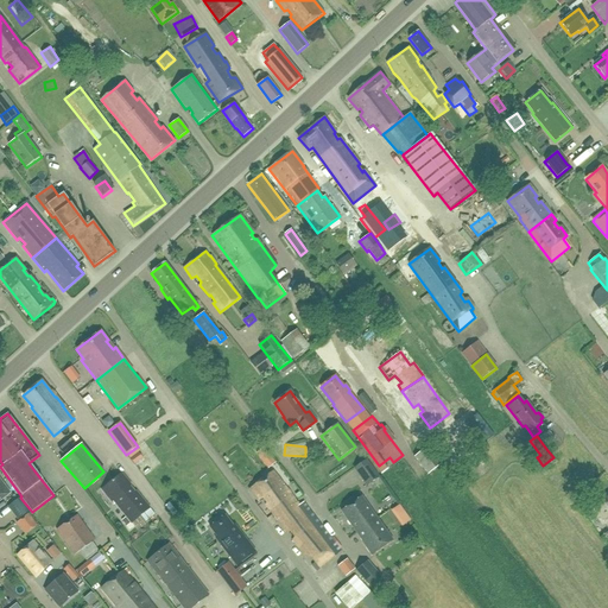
[(263,449),(254,456),(266,472),(274,464),(263,449)]
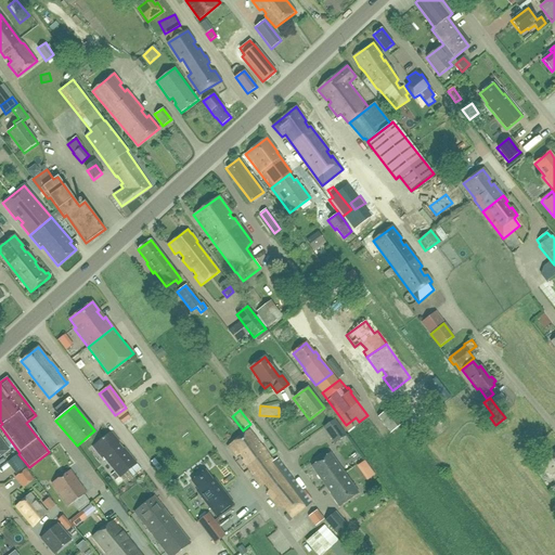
[(388,436),(397,430),(386,413),(377,418),(388,436)]
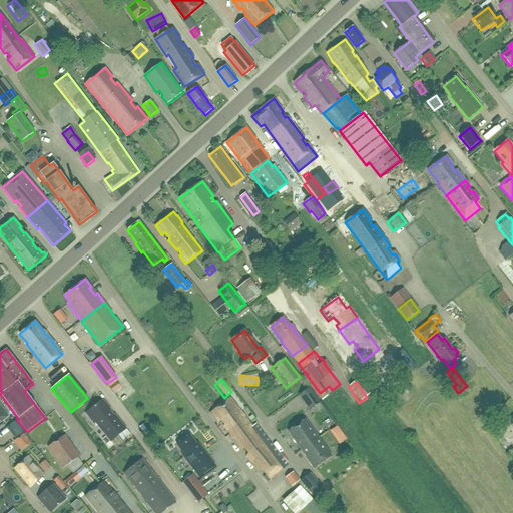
[(126,386),(120,388),(123,397),(129,394),(126,386)]
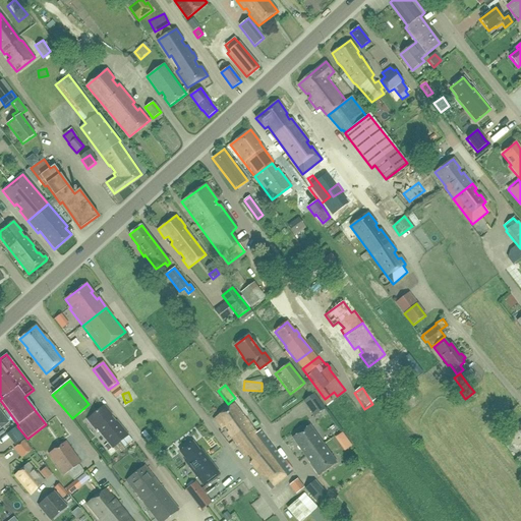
[(314,416),(324,409),(313,395),(303,402),(314,416)]
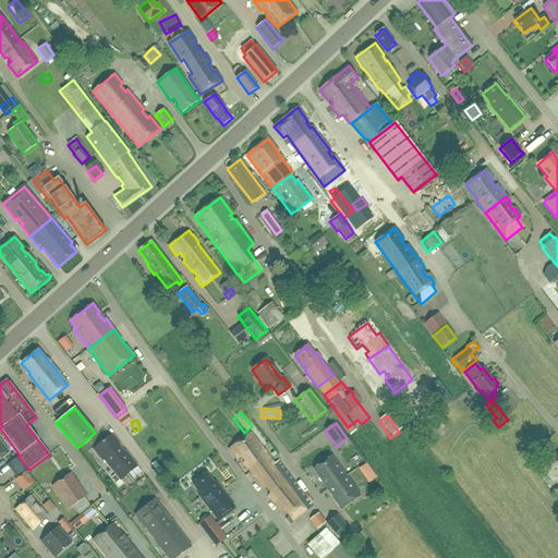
[(275,463),(251,433),(229,449),(238,460),(241,457),(245,462),(243,463),(264,489),(266,487),(270,493),(268,496),(281,512),(284,510),(289,516),(286,519),(290,525),(294,522),(293,521),(313,506),(278,461),(275,463)]
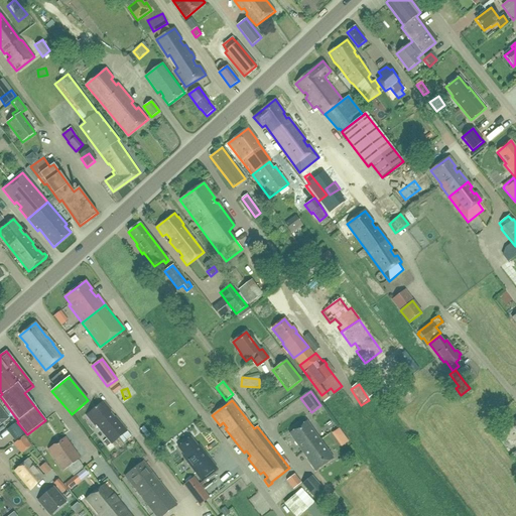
[(127,430),(104,402),(87,415),(95,425),(97,424),(108,438),(103,441),(107,446),(119,437),(124,443),(131,436),(126,431),(127,430)]
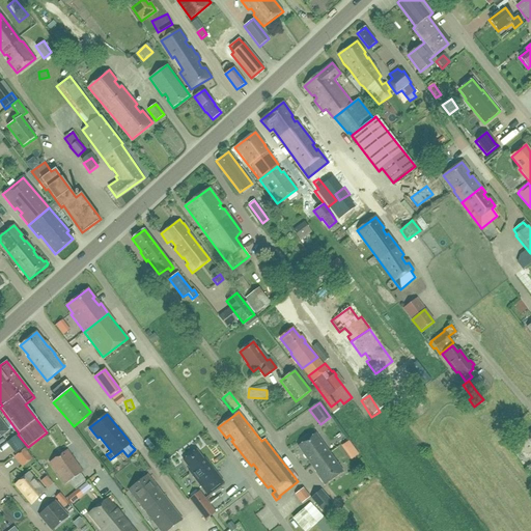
[(0,437),(8,430),(0,419),(0,437)]
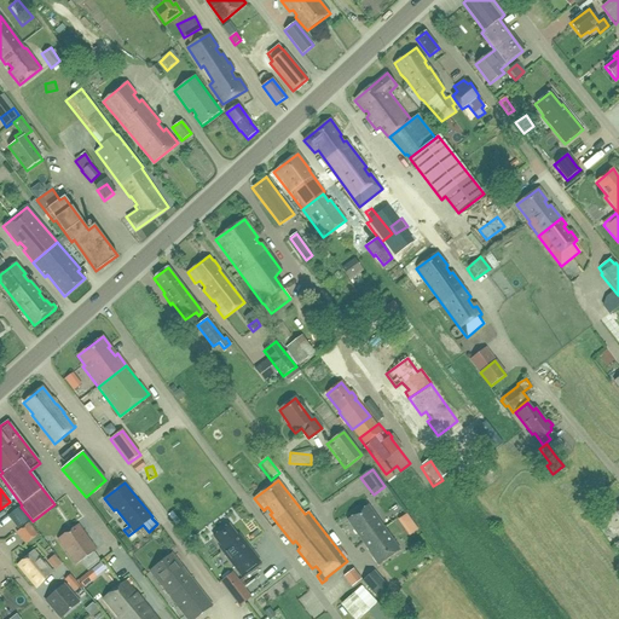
[(363,543),(383,528),(366,505),(346,520),(363,543)]
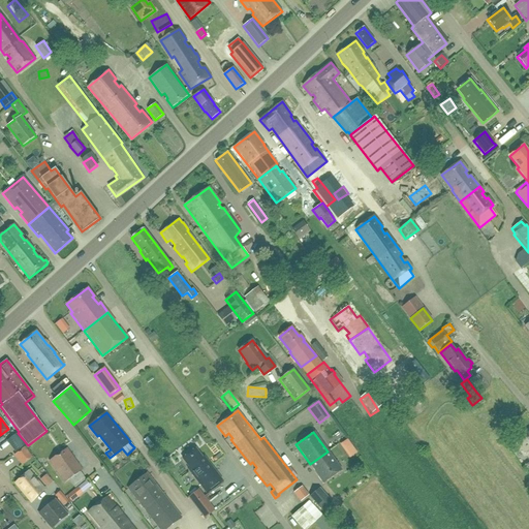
[(528,432),(517,441),(528,459),(528,432)]
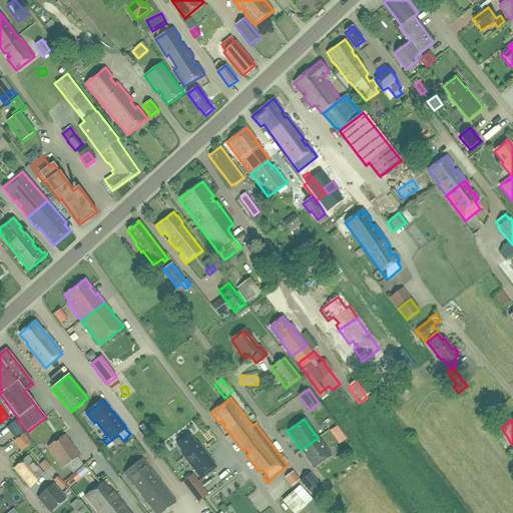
[(15,439),(25,431),(16,420),(6,428),(15,439)]
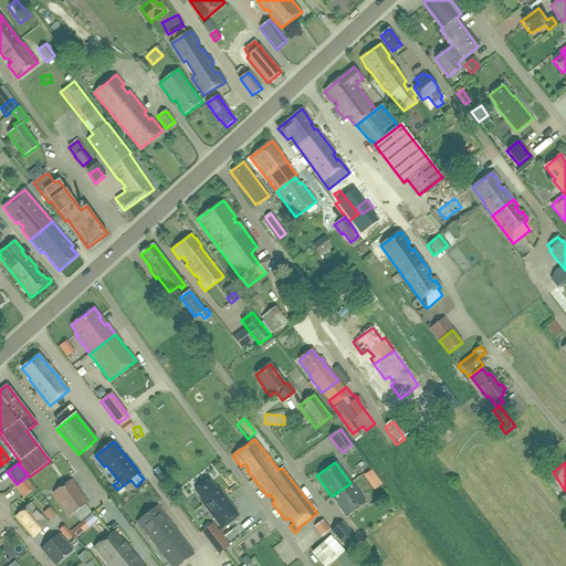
[(23,499),(34,490),(27,479),(14,488),(23,499)]
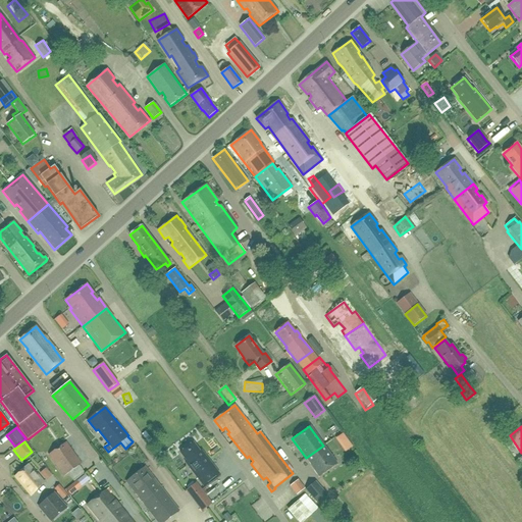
[(85,475),(83,471),(84,471),(80,465),(82,464),(66,442),(49,456),(64,476),(68,473),(72,479),(71,479),(74,482),(85,475)]
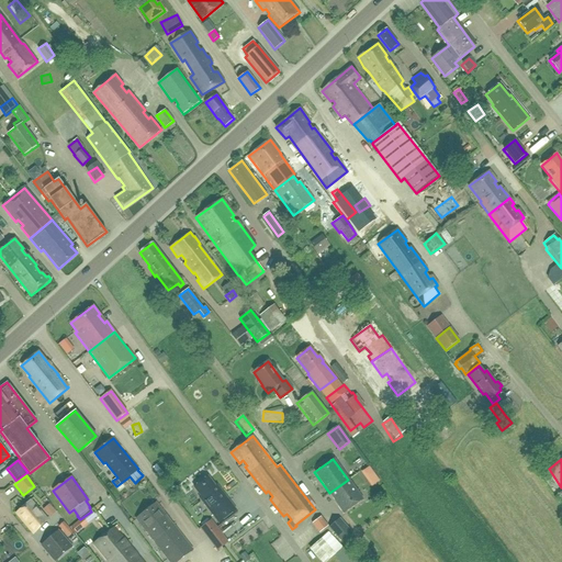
[(208,478),(193,487),(201,496),(199,497),(218,523),(235,510),(221,491),(220,492),(208,478)]
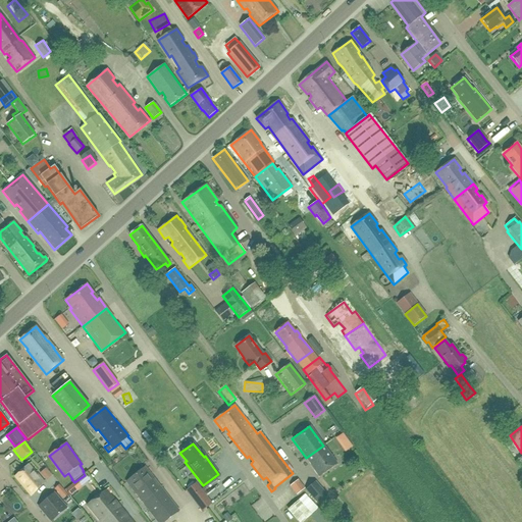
[(323,446),(306,458),(310,464),(311,463),(313,467),(313,469),(318,476),(335,463),(323,446)]
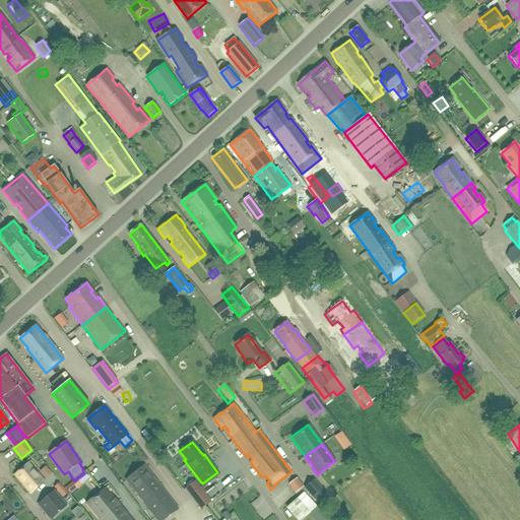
[(511,464),(519,458),(519,457),(516,451),(507,456),(511,464)]
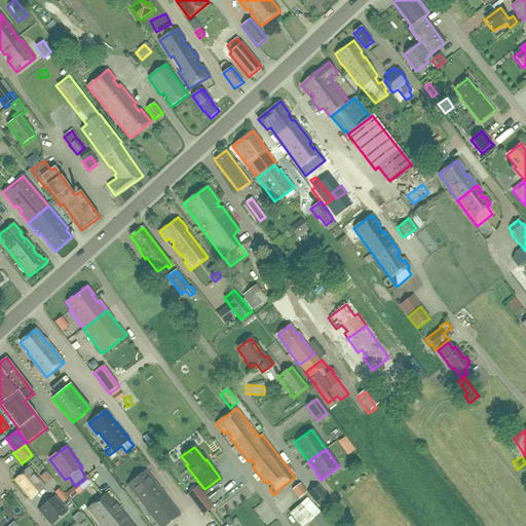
[(31,499),(44,488),(45,487),(29,468),(15,481),(31,499)]
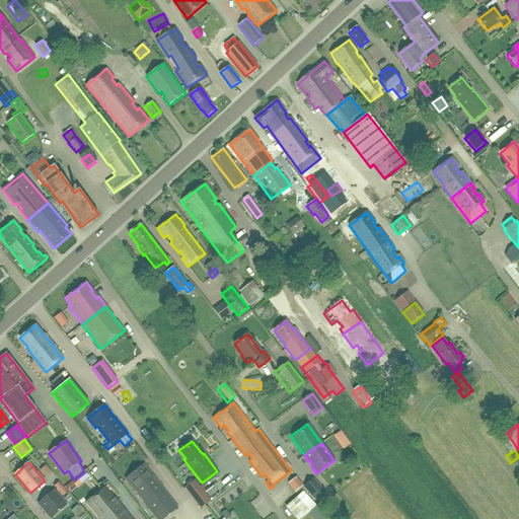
[(156,518),(162,518),(176,509),(162,489),(162,488),(144,465),(126,479),(156,518)]
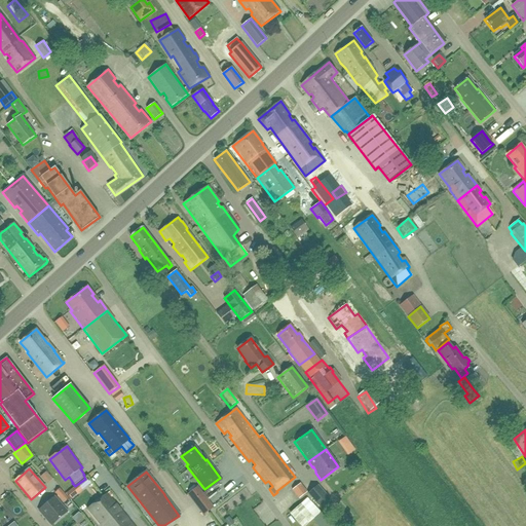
[(45,474),(39,479),(45,486),(51,481),(45,474)]
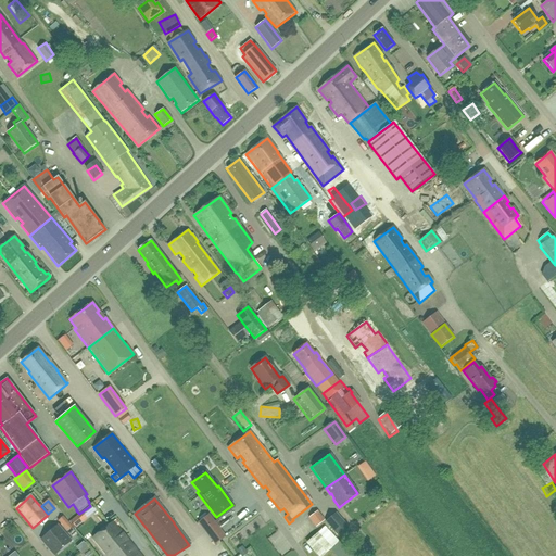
[(316,527),(325,520),(317,512),(308,518),(316,527)]
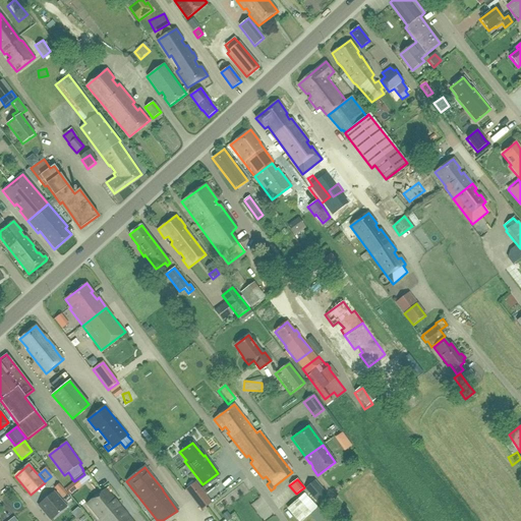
[(329,497),(314,480),(304,489),(319,506),(329,497)]
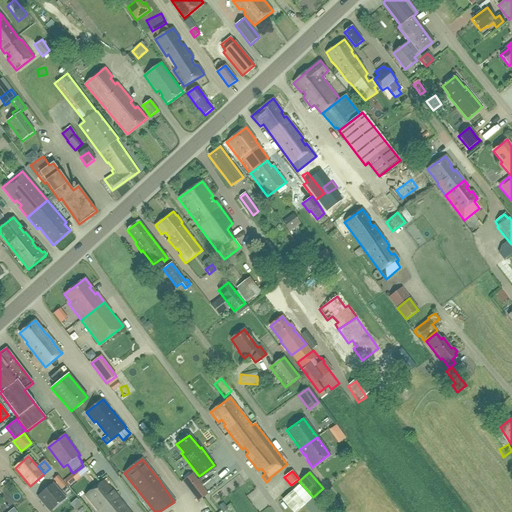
[(181,482),(197,502),(208,494),(192,473),(181,482)]
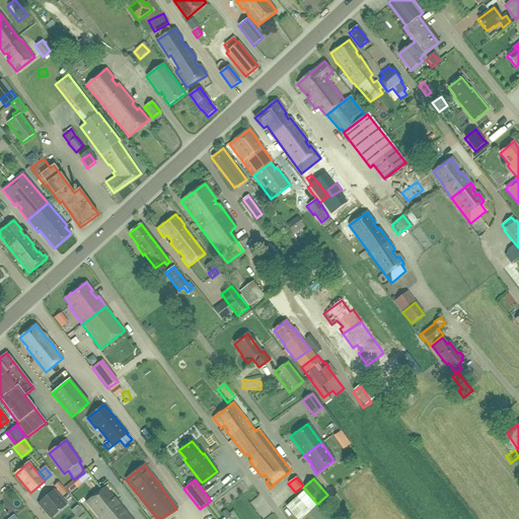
[(60,492),(64,488),(59,483),(55,487),(60,492)]
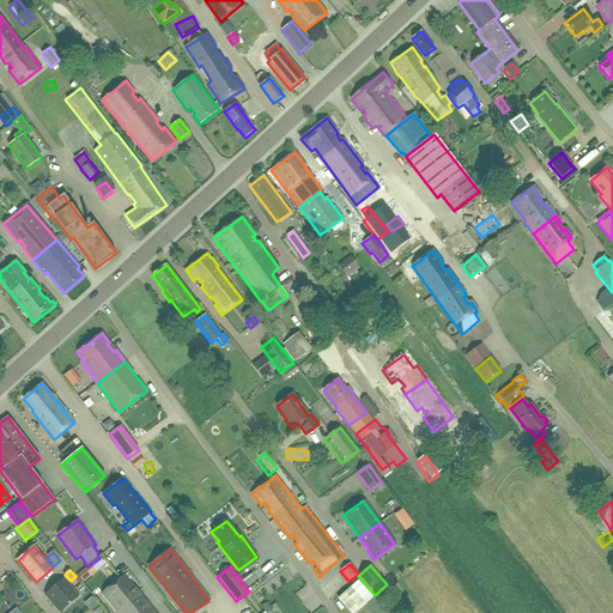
[(83,582),(91,576),(85,570),(78,576),(83,582)]
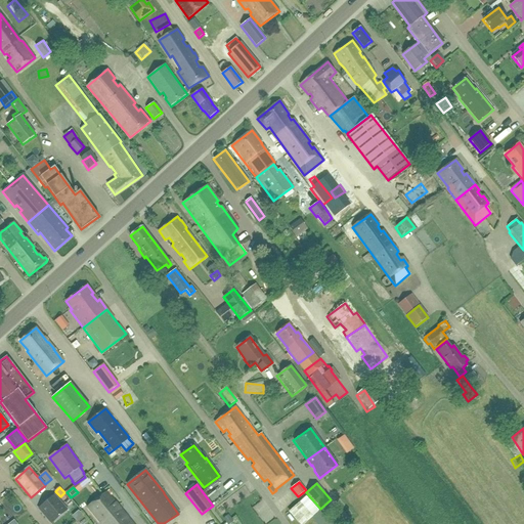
[(100,523),(125,523),(130,520),(108,495),(112,493),(108,490),(87,509),(96,520),(97,519),(100,523)]
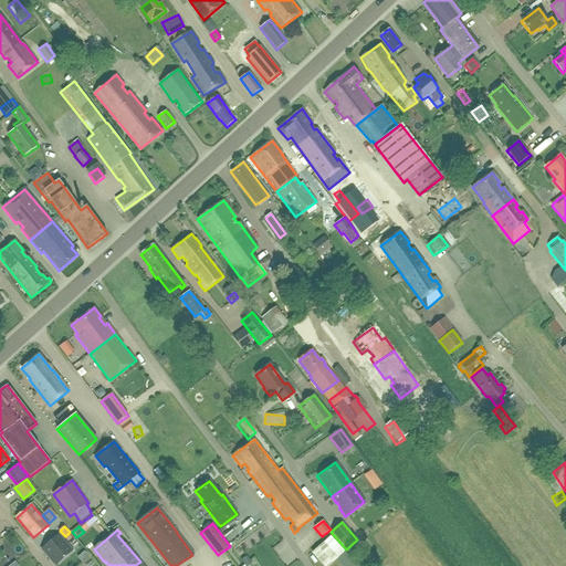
[(42,548),(55,564),(71,551),(58,535),(42,548)]
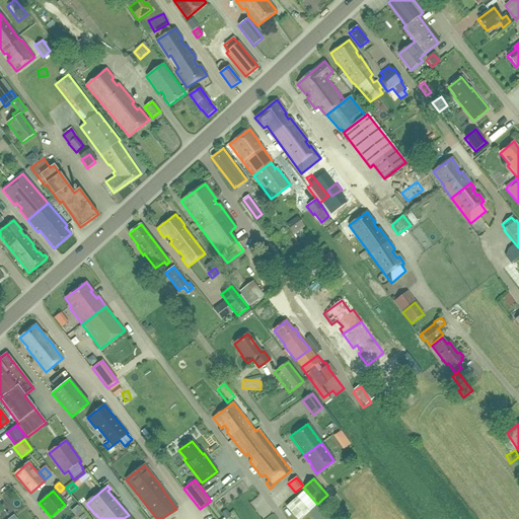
[(303,492),(296,498),(310,512),(316,506),(303,492)]
